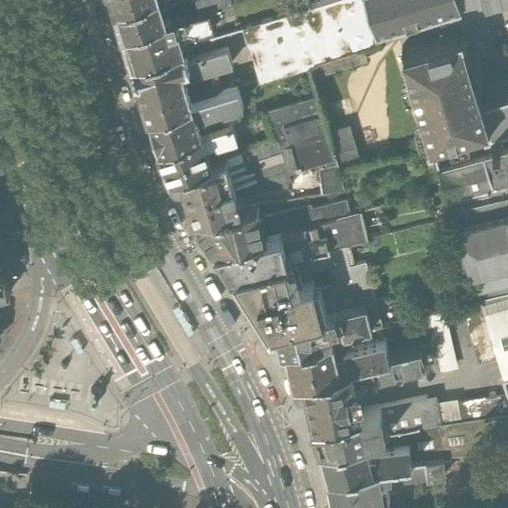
[(159,0),(137,0),(112,8),(120,32),(202,6),(219,0),(172,0),(160,5),(159,0)]
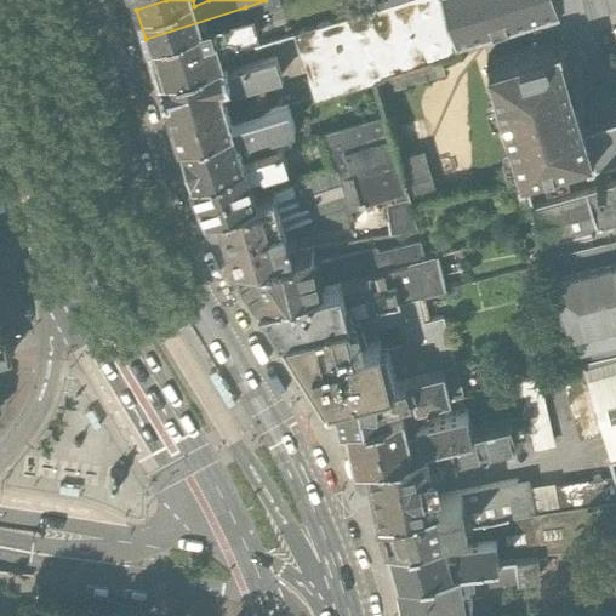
[(615,0),(406,0),(377,9),(294,34),(315,104),(371,87),(372,86),(435,67),(460,60),(455,41),(542,16),(546,27),(615,5),(615,0)]
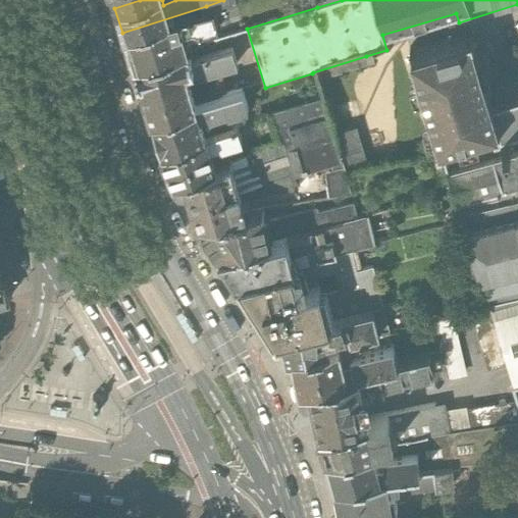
[(206,6),(122,33),(132,63),(178,50),(201,43),(195,27),(211,21),(206,6)]
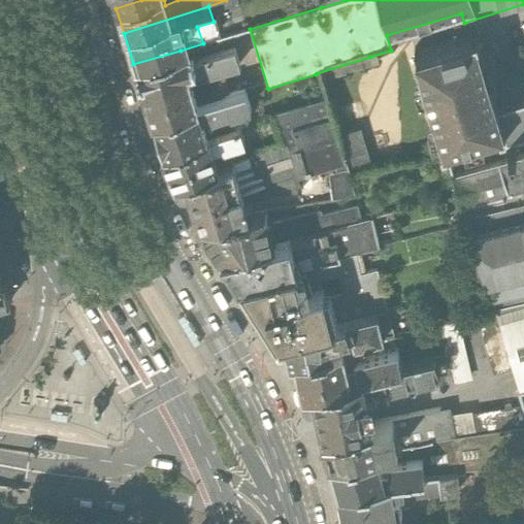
[(473,30),(405,50),(438,161),(447,159),(462,210),(523,192),(523,99),(496,108),(476,38),(473,30)]
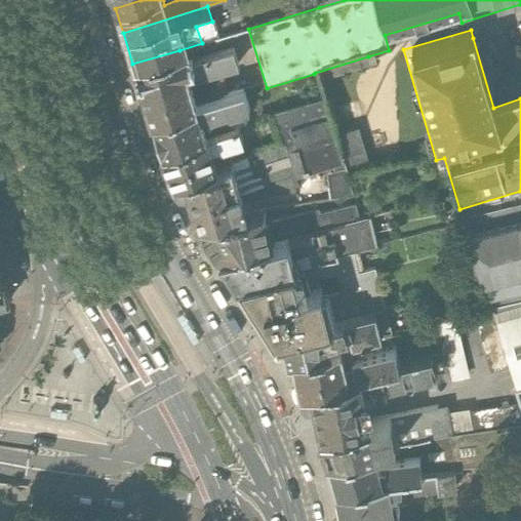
[(179,50),(132,64),(150,120),(189,108),(181,83),(205,74),(229,65),(225,53),(184,67),(179,50)]
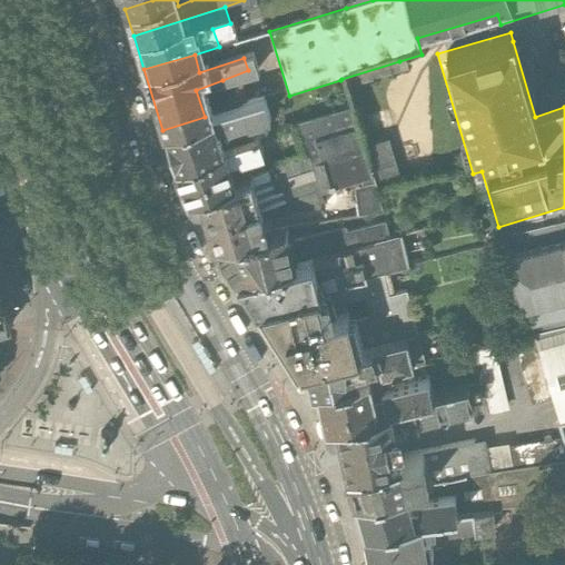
[(196,90),(205,117),(230,108),(222,80),(196,90)]
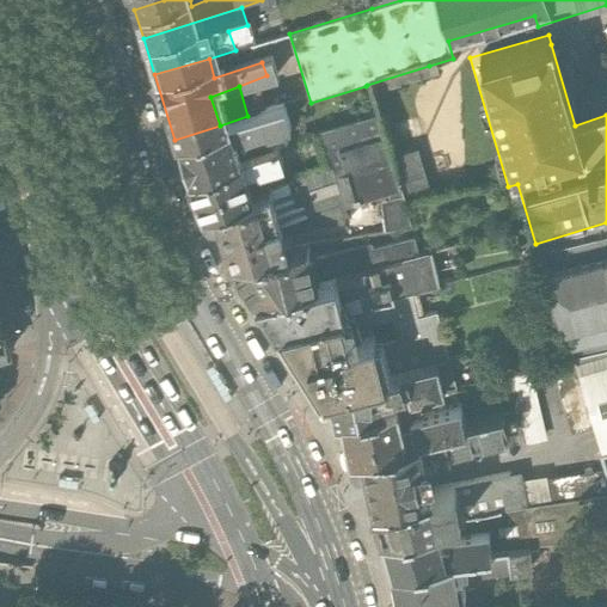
[(220,126),(175,140),(184,175),(243,157),(239,135),(257,130),(277,126),(274,109),(247,116),(220,126)]
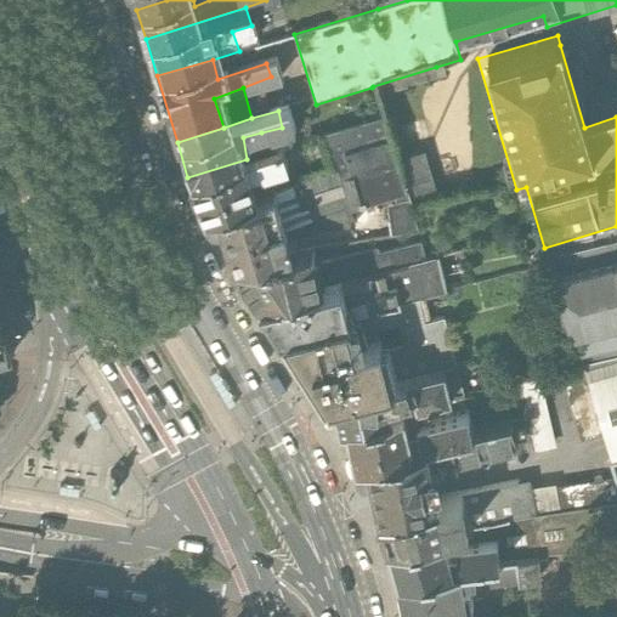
[(330,171),(260,193),(279,236),(281,239),(345,227),(344,214),(401,194),(381,123),(320,140),(330,171)]
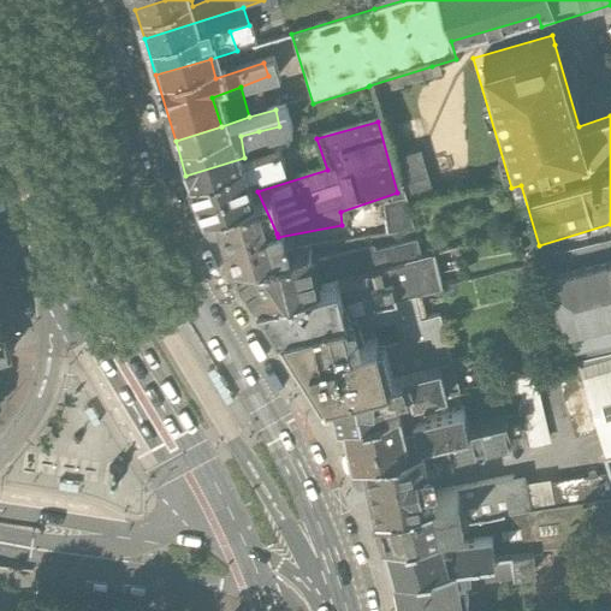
[(241,136),(244,158),(265,152),(259,131),(241,136)]
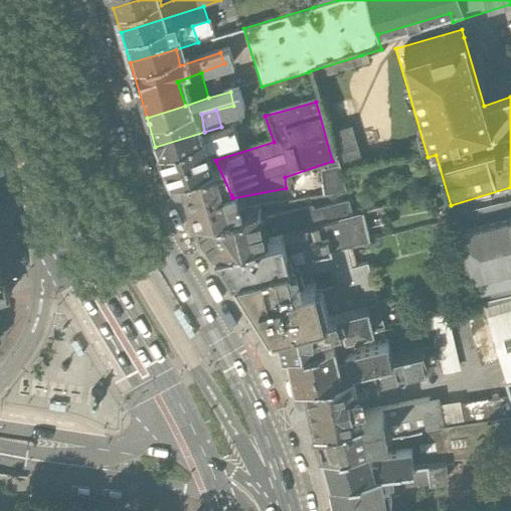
[(204,132),(155,147),(165,178),(215,160),(212,145),(229,140),(225,126),(221,127),(204,132)]
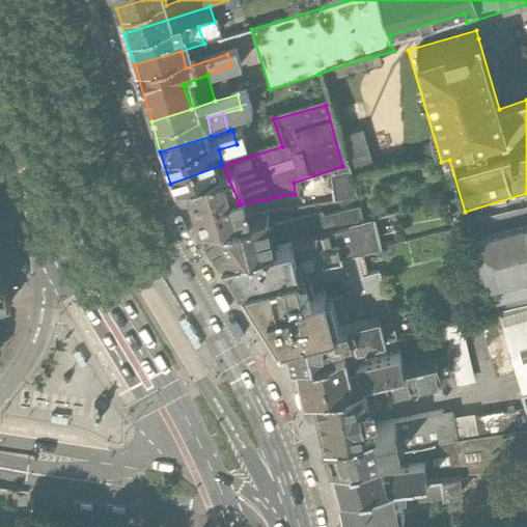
[(369,170),(359,133),(338,139),(348,177),(369,170)]
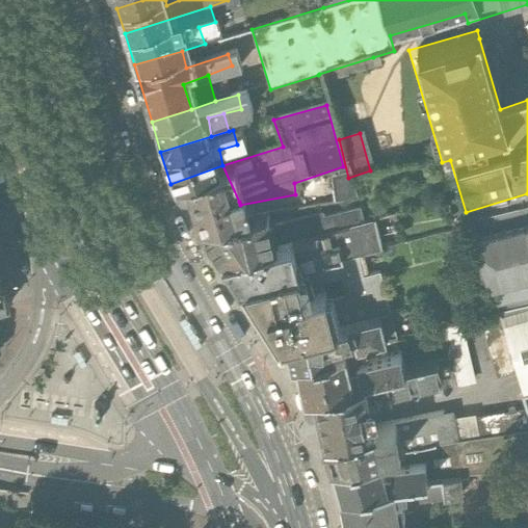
[(222,165),(170,184),(174,193),(183,194),(195,230),(240,217),(240,205),(239,202),(222,165)]
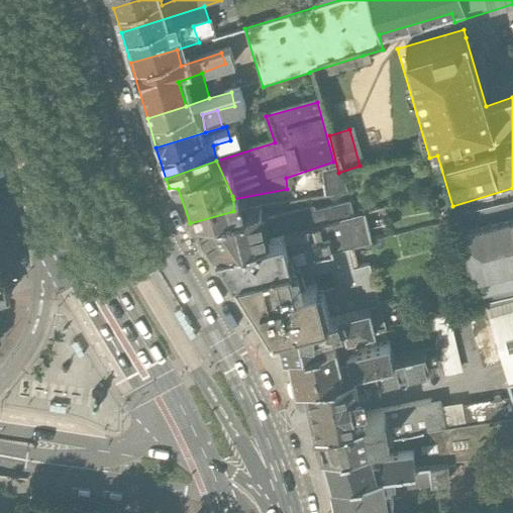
[(512,188),(452,206),(478,305),(512,296),(512,188)]
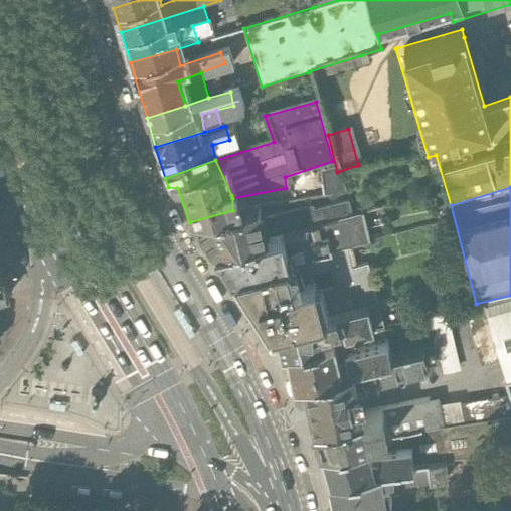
[(232,210),(189,222),(210,252),(348,216),(343,201),(269,215),(271,228),(259,229),(250,208),(232,210)]
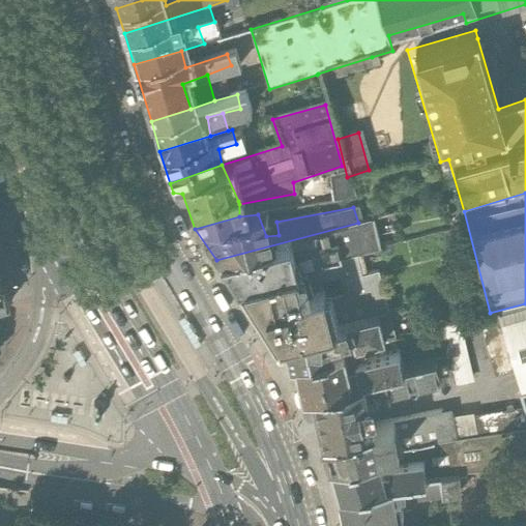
[(358,223),(216,260),(234,287),(346,256),(373,247),(366,221),(358,223)]
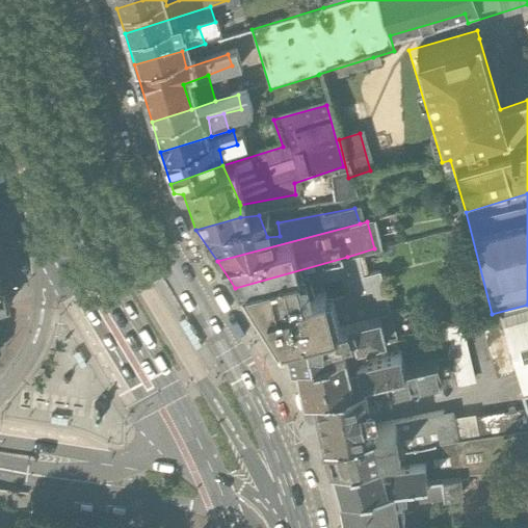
[(376,316),(396,311),(372,272),(352,279),(347,257),(235,288),(280,341),(376,316)]
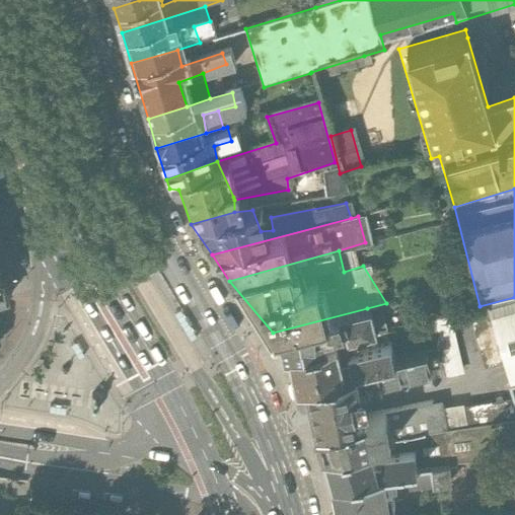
[(514,297),(480,306),(505,389),(514,386),(514,297)]
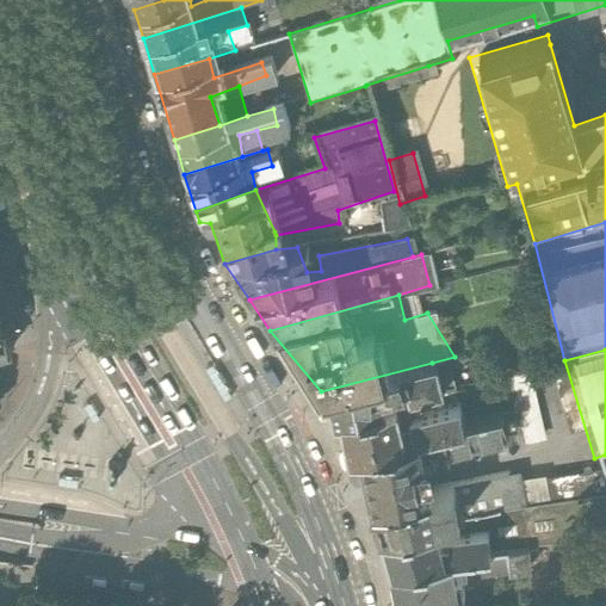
[(432,363),(321,391),(329,416),(336,414),(383,403),(381,393),(404,385),(408,400),(439,391),(432,363)]
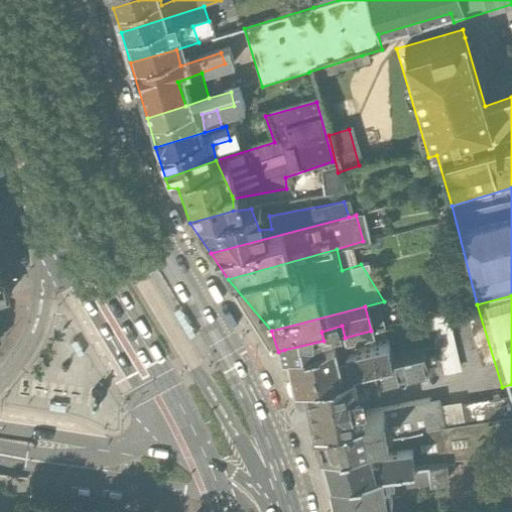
[(324,341),(284,350),(290,383),(302,380),(389,361),(386,343),(344,353),(346,365),(339,366),(332,339),(324,341)]
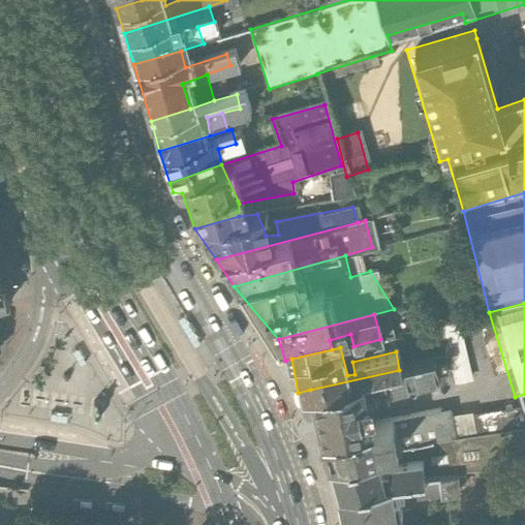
[(399,370),(310,390),(319,436),(373,424),(365,387),(391,381),(394,392),(436,381),(432,364),(399,370)]
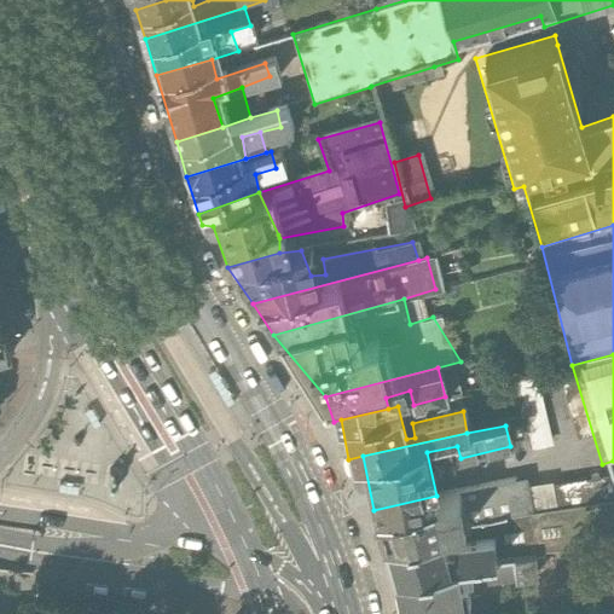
[(613,503),(613,461),(602,464),(613,503)]
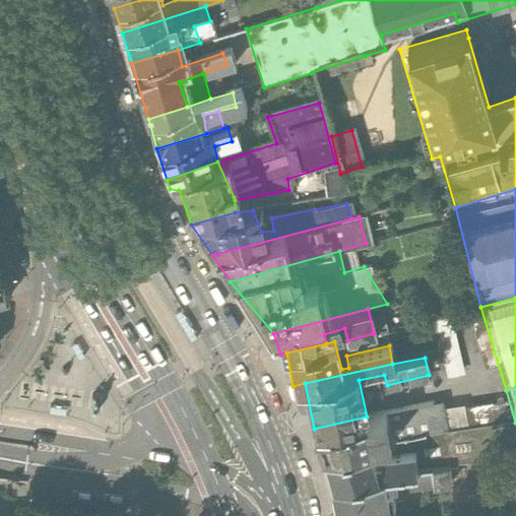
[(367,416),(314,429),(321,454),(375,443),(453,428),(449,408),(440,409),(438,401),(367,416)]
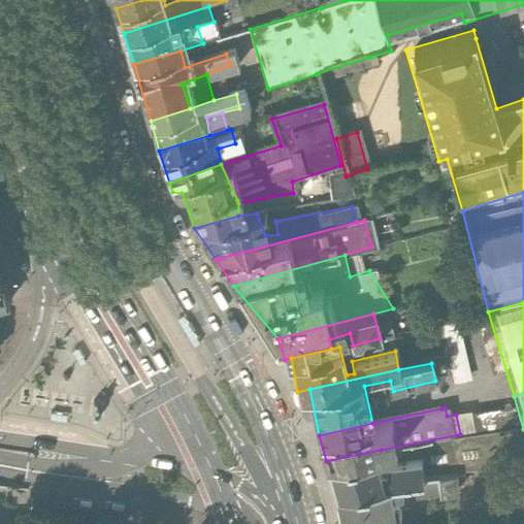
[(515,407),(472,414),(476,434),(519,429),(515,407)]
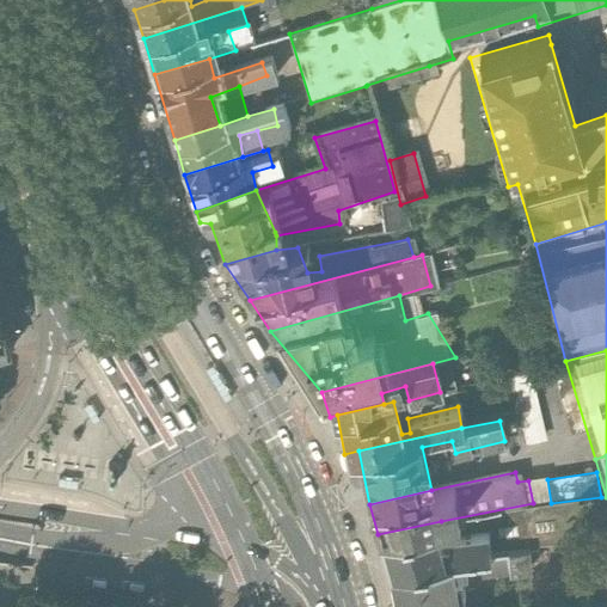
[(441,521),(378,534),(387,568),(498,550),(495,532),(458,537),(458,545),(446,545),(441,521)]
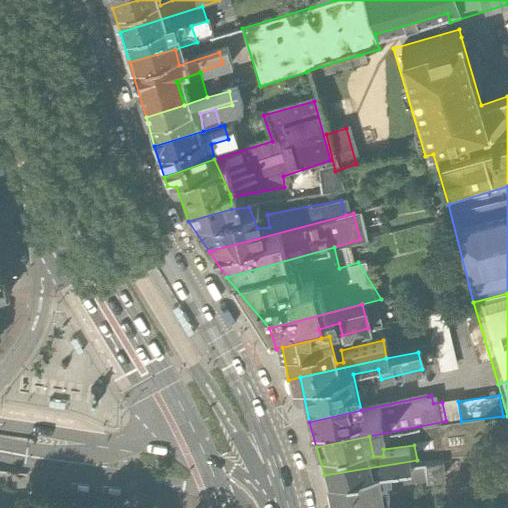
[(417,460),(324,475),(330,507),(383,507),(380,482),(394,479),(396,486),(425,483),(423,459),(417,460)]
